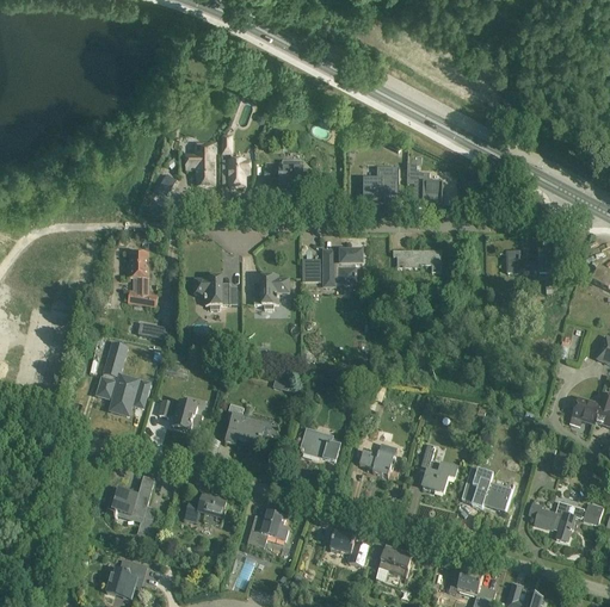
[(262,66),(258,72),(257,74),(256,76),(265,82),(267,79),(271,70),(262,66)]
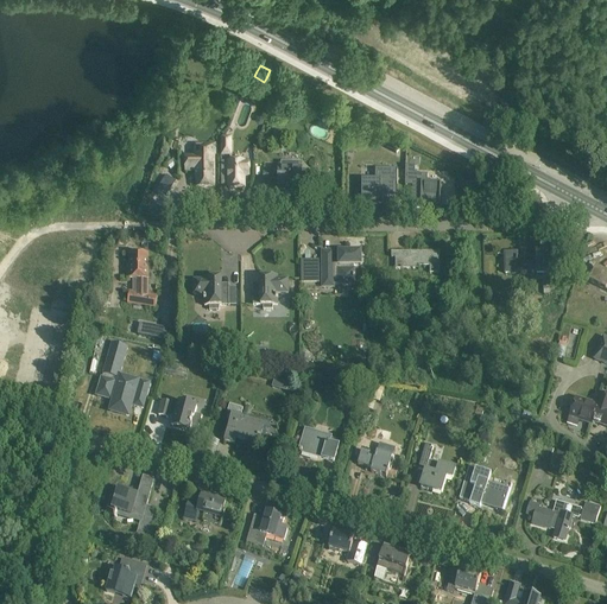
[(194,87),(194,100),(206,100),(206,87),(194,87)]
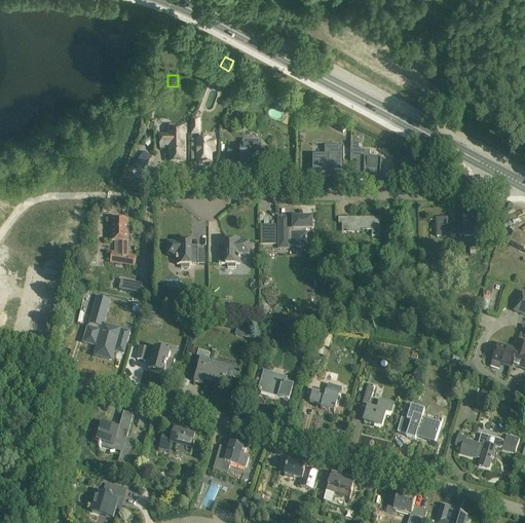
[(240,84),(238,92),(249,95),(251,87),(240,84)]
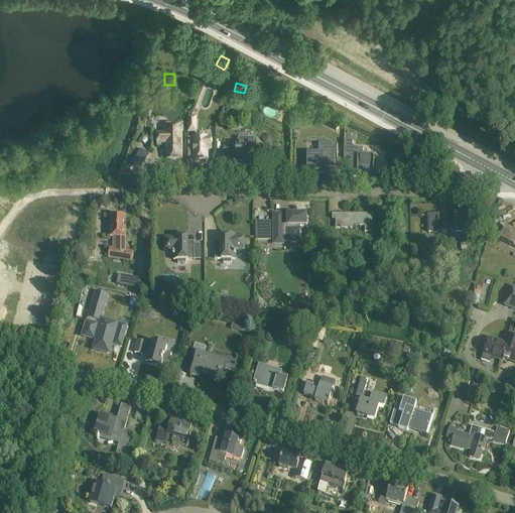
[(312,124),(332,132),(337,120),(317,113),(312,124)]
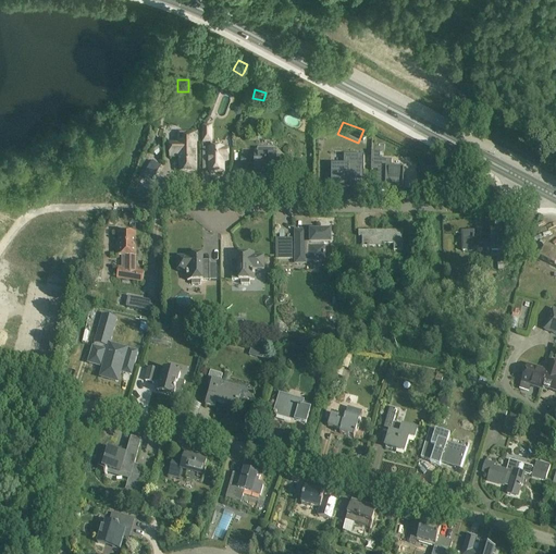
[(195,159),(195,139),(195,130),(178,130),(178,139),(178,142),(169,142),(169,155),(178,155),(178,170),(195,170),(195,159)]
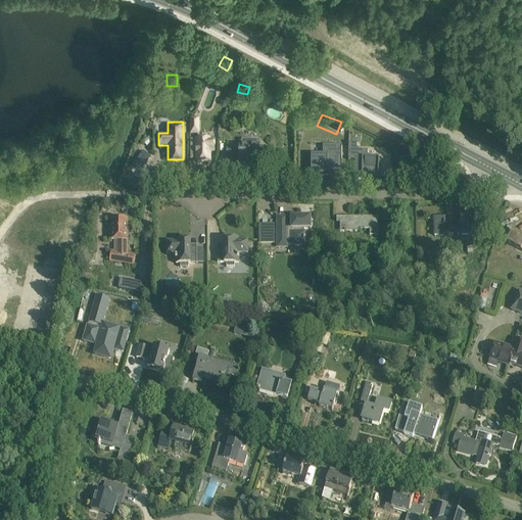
[(152,139),(148,134),(142,139),(146,143),(152,139)]
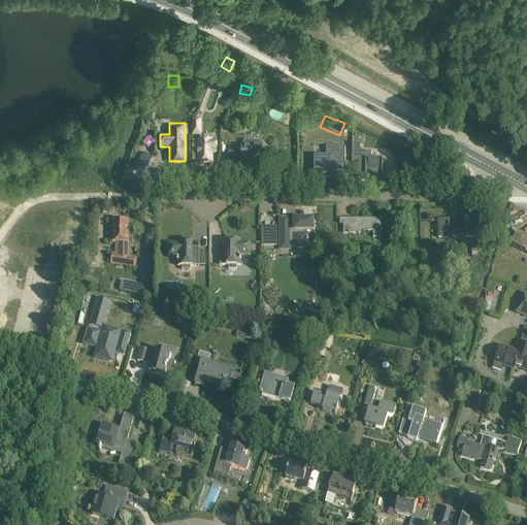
[(216,151),(216,139),(211,139),(211,138),(197,138),(197,161),(211,161),(211,151),(216,151)]
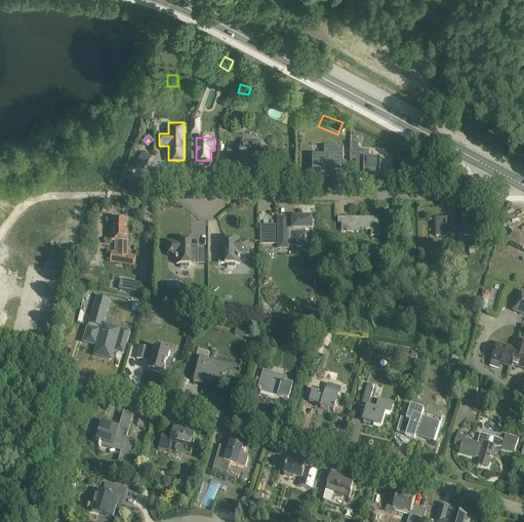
[(260,143),(258,143),(257,137),(242,137),(242,143),(239,143),(239,145),(227,145),(227,156),(240,156),(240,159),(259,159),(259,158),(267,158),(267,146),(260,146),(260,143)]
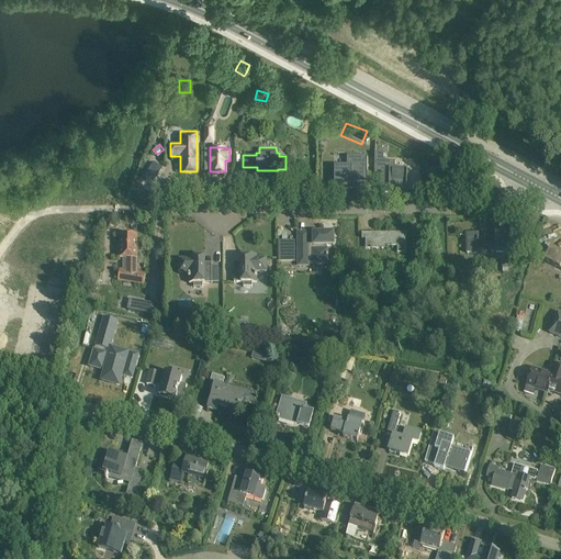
[(367,152),(347,152),(347,161),(334,161),(334,182),(359,182),(359,165),(367,165),(367,152)]
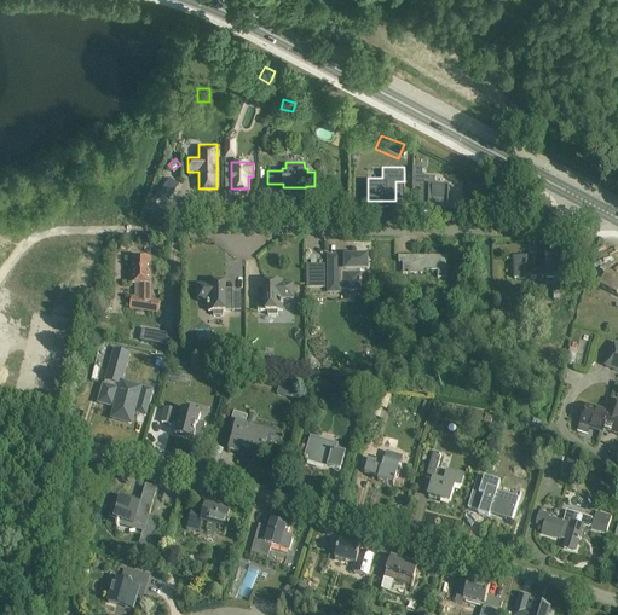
[(446,207),(446,183),(432,183),(433,174),(411,174),(411,189),(419,189),(419,207),(446,207)]
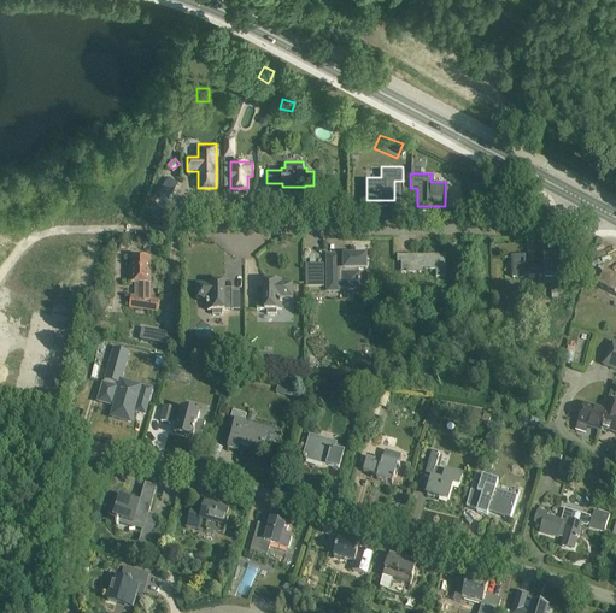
[(523,254),(511,254),(511,275),(556,273),(555,249),(543,249),(544,264),(523,264),(523,254)]
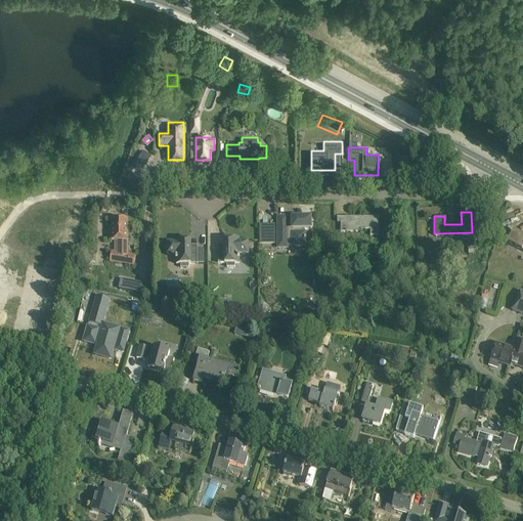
[(353,215),(337,215),(337,220),(339,220),(339,229),(359,229),(359,227),(369,226),(369,233),(378,232),(378,215),(372,215),(372,216),(367,216),(367,214),(357,215),(357,216),(353,216),(353,215)]
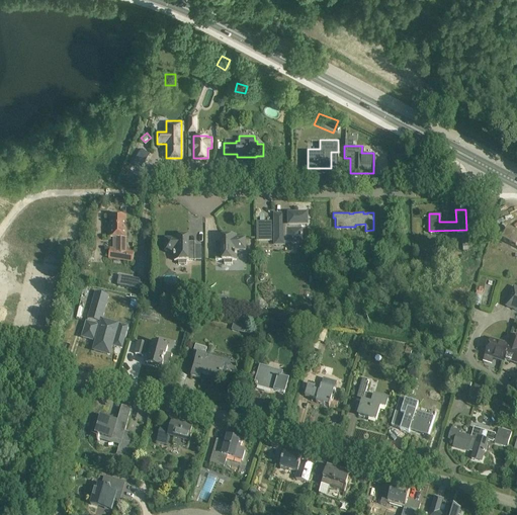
[(300,223),(307,223),(307,212),(288,212),(288,221),(281,221),(281,212),(274,212),(274,242),(282,242),(282,239),(288,239),(300,239),(300,235),(302,235),(302,232),(300,232),(300,223)]
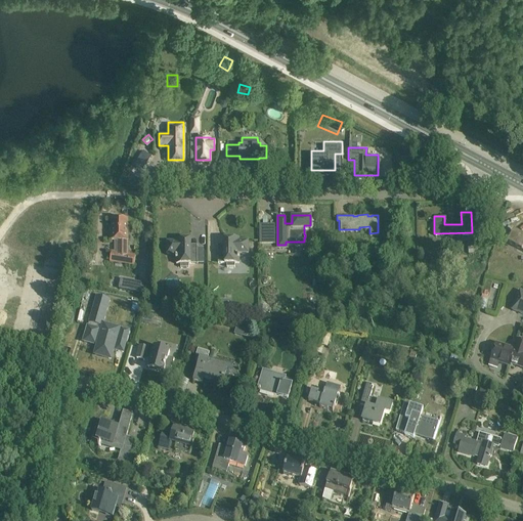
[(127,251),(127,217),(111,216),(111,235),(114,235),(114,248),(112,248),(110,258),(132,263),(135,252),(127,251)]
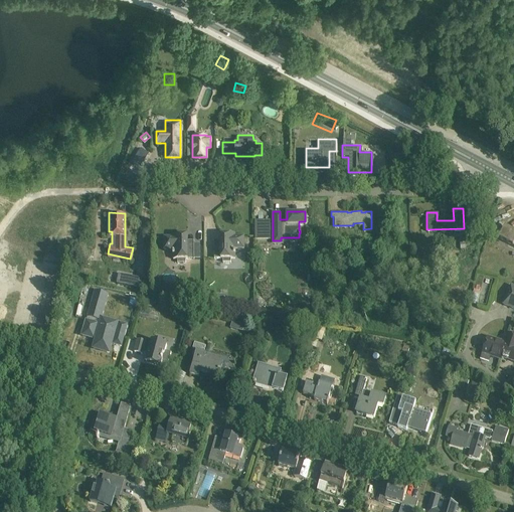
[(513,225),(512,228),(504,224),(498,236),(513,244),(513,225)]
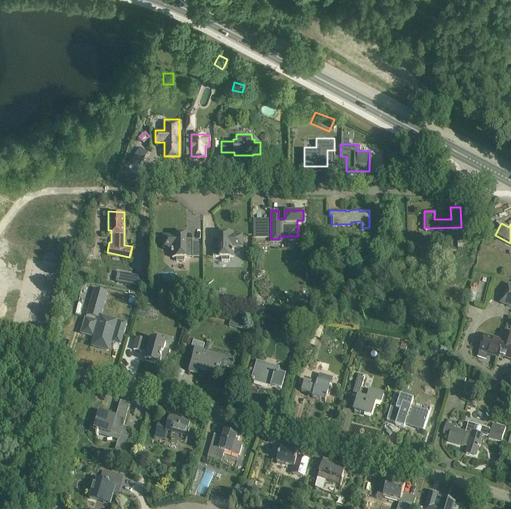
[(192,237),(185,237),(185,232),(184,232),(184,229),(177,229),(177,232),(171,232),(171,234),(162,234),(162,246),(171,246),(171,255),(175,255),(175,259),(184,259),(183,255),(192,255),(192,237)]
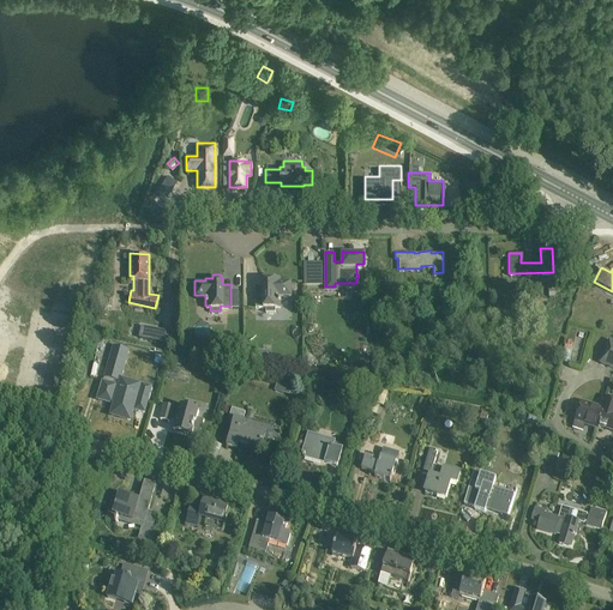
[(254,284),(254,287),(254,306),(265,306),(265,310),(275,310),(275,306),(280,306),(280,294),(290,294),(290,279),(280,279),(280,277),(272,277),(272,275),(264,275),(264,277),(262,277),(262,284),(254,284)]
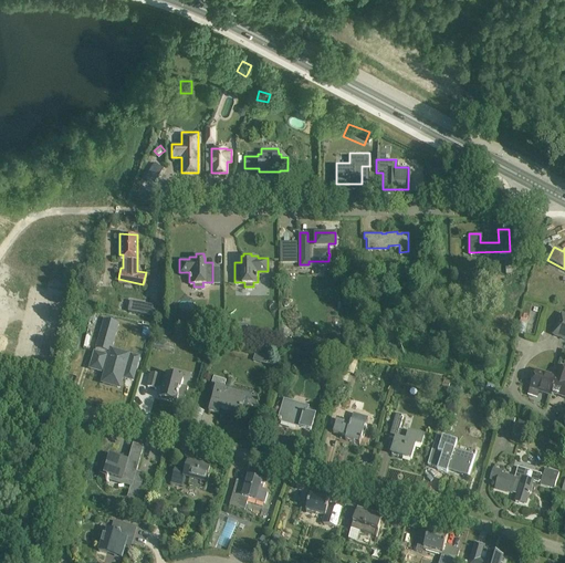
[(506,254),(508,264),(503,264),(503,271),(515,271),(515,264),(518,264),(518,253),(506,254)]
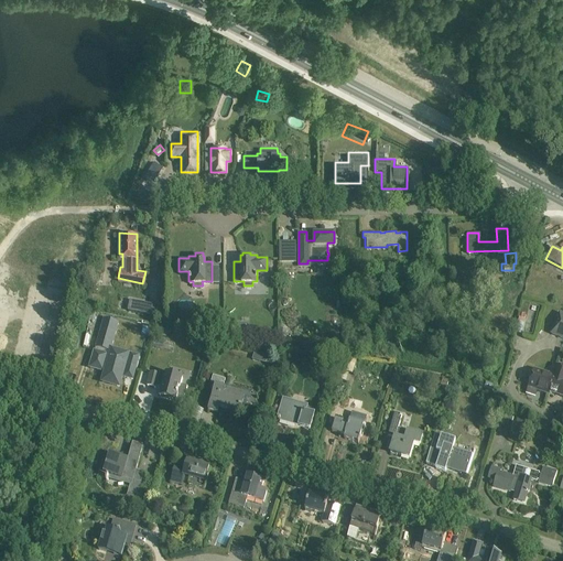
[(317,282),(317,271),(306,271),(307,282),(317,282)]
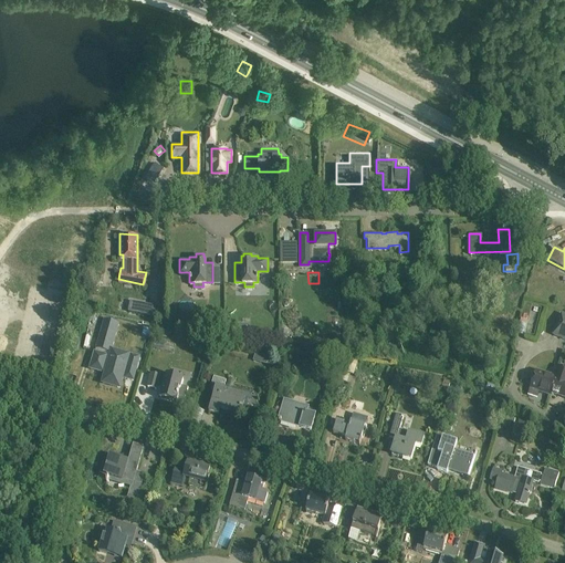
[(128,310),(154,314),(156,304),(129,300),(128,310)]
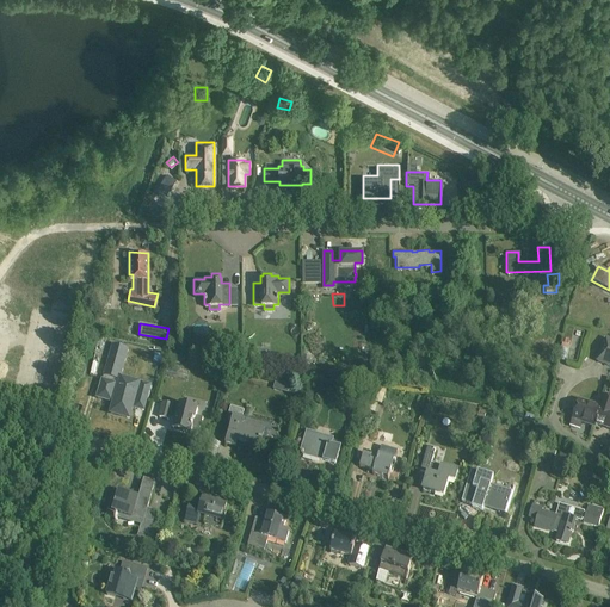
[(609,364),(609,336),(605,335),(596,358),(609,364)]
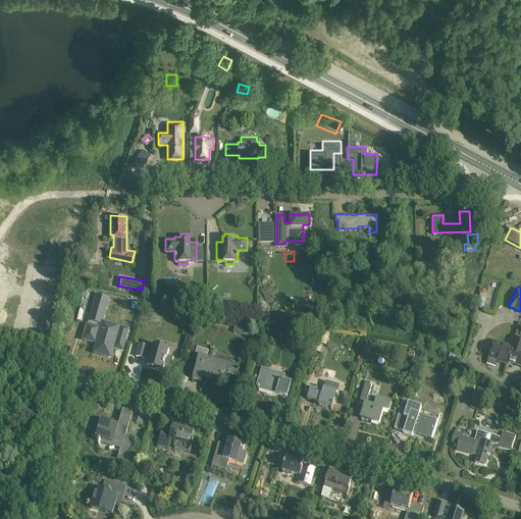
[(482,305),(485,294),(479,292),(476,304),(482,305)]
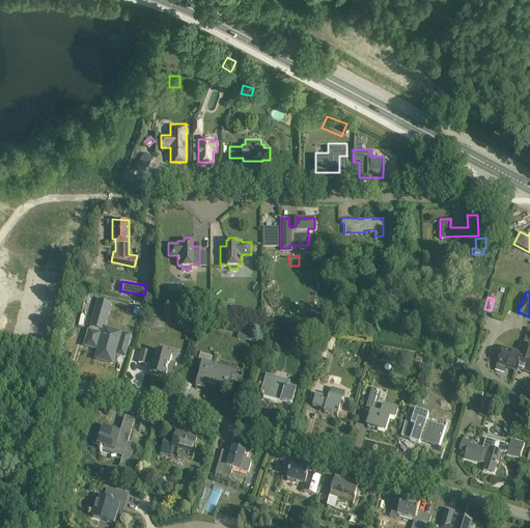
[(115,352),(119,337),(101,332),(102,328),(103,328),(110,302),(96,298),(88,329),(87,329),(84,343),(92,345),(92,344),(99,346),(96,352),(98,352),(96,357),(112,361),(114,351),(115,352)]
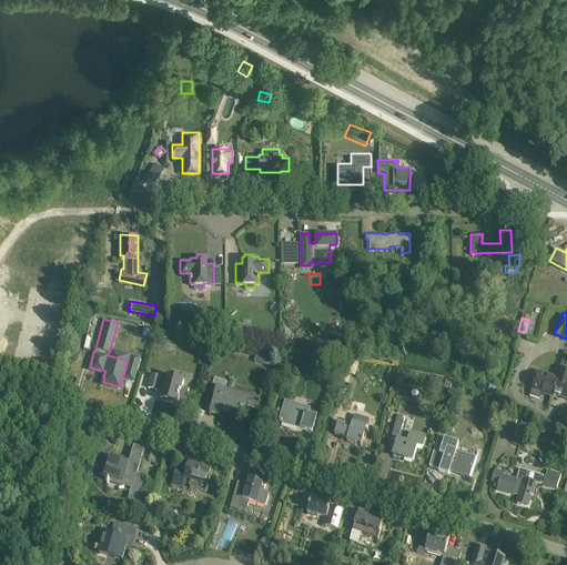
[(223,320),(210,320),(210,330),(223,330),(223,320)]
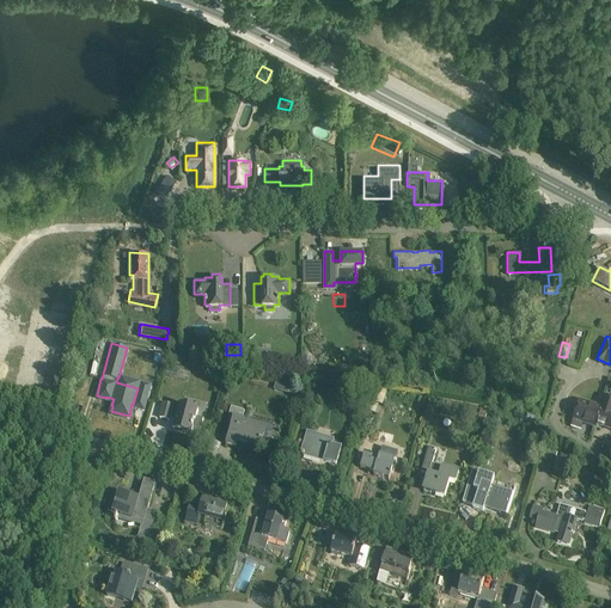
[(266,358),(266,347),(246,345),(245,357),(266,358)]
